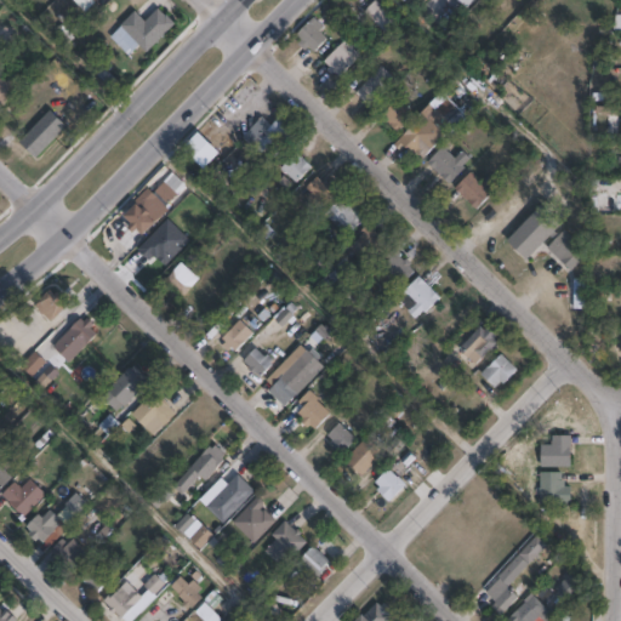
[(394,21),(382,32),(364,12),(375,1),(394,21)]
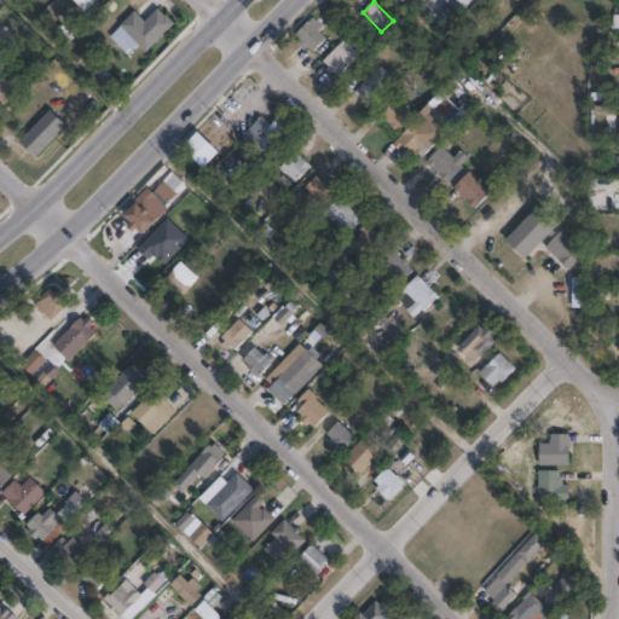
[(156,10),(165,17),(165,16),(173,24),(145,53),(119,28),(133,12),(143,23),(156,10)]
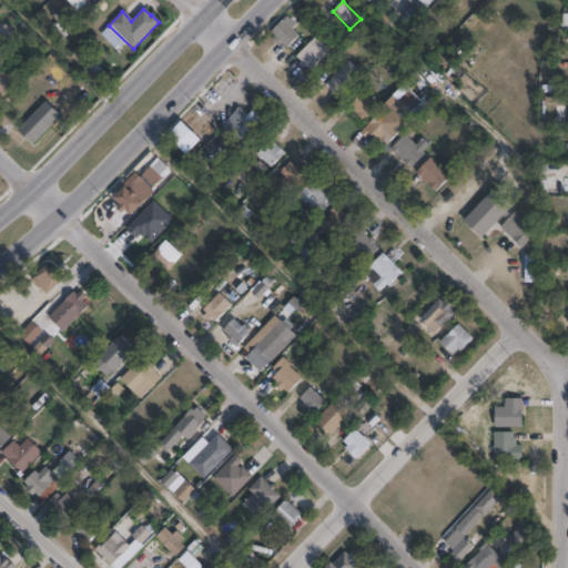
[(283,20),(285,22),(287,21),(291,24),(288,26),(292,29),(293,27),(296,30),(294,31),(300,36),(287,49),(271,33),(283,20)]
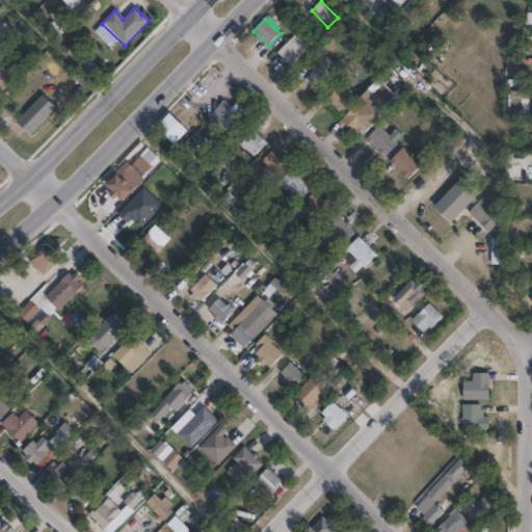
[(308,48),(290,67),(277,53),(295,35),(308,48)]
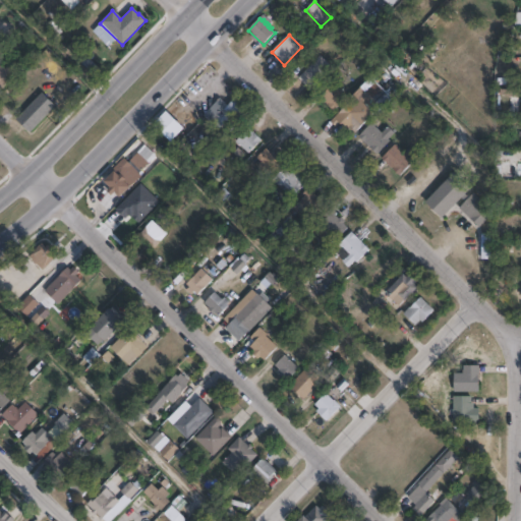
[(333,69),(311,92),(298,78),(320,56),(333,69)]
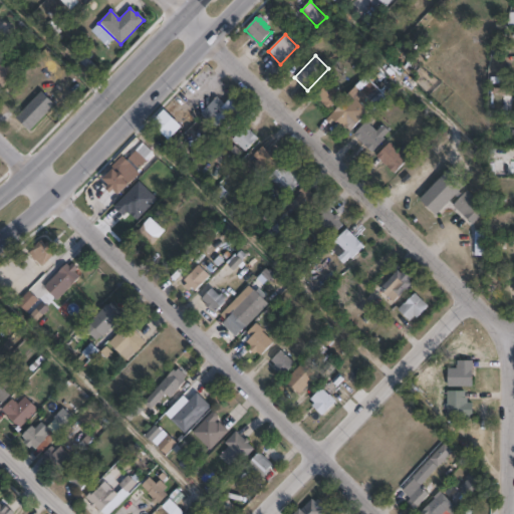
[(0,69),(5,64),(15,74),(0,89),(0,69)]
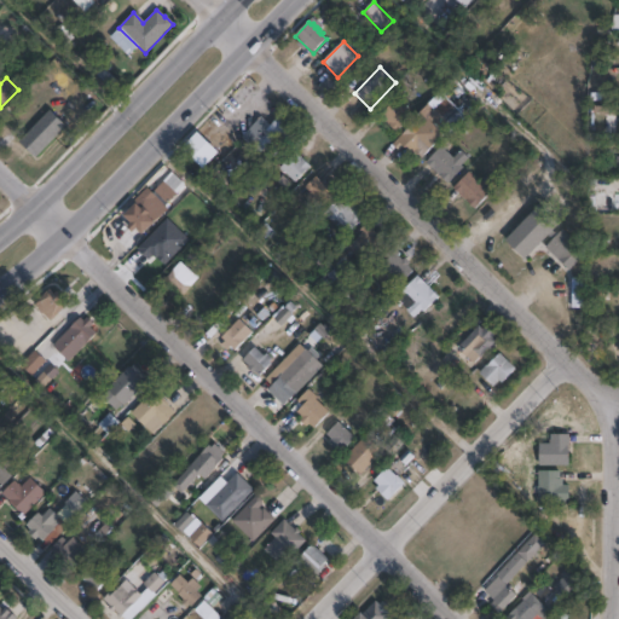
[(411,116),(397,132),(380,116),(383,111),(379,106),(389,94),(411,116)]
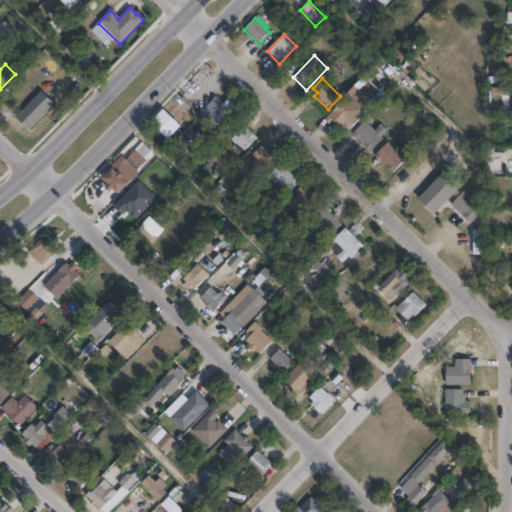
[(509,96),(509,112),(492,112),(493,88),(506,88),(505,96),(509,96)]
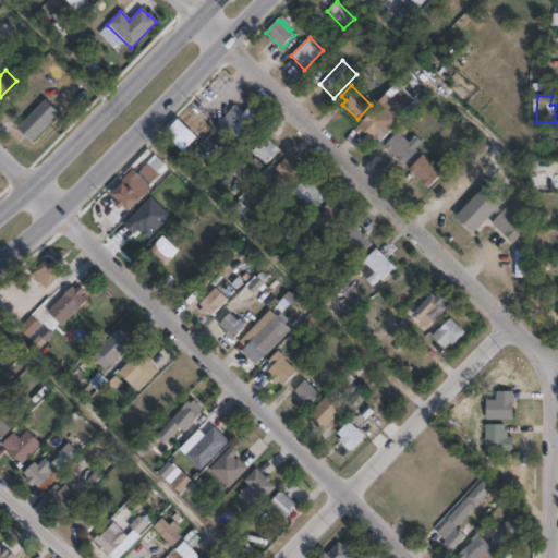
[(59,114),(31,144),(16,129),(45,100),(59,114)]
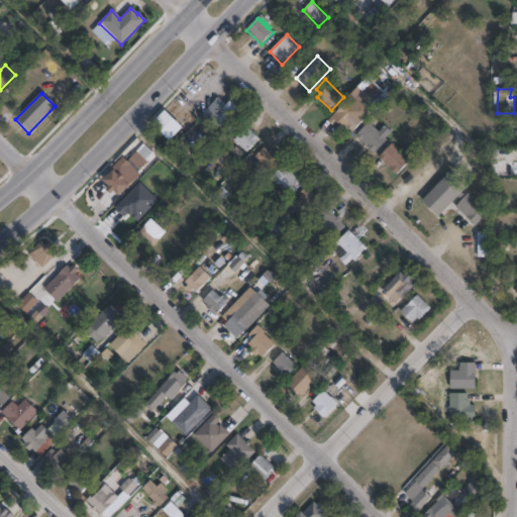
[(235,93),(248,107),(222,134),(201,113),(218,96),(225,103),(235,93)]
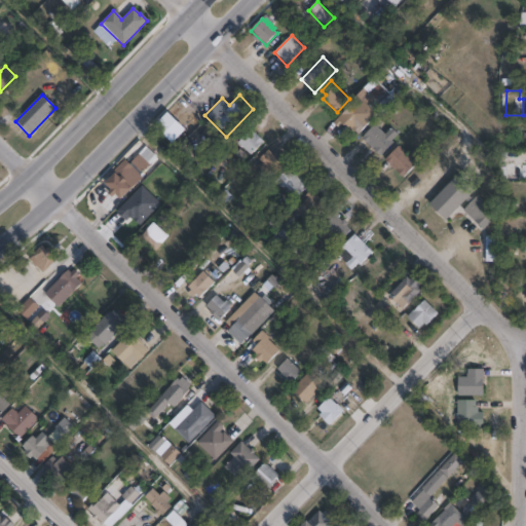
[(372,120),(358,135),(352,130),(350,134),(341,125),(345,121),(340,116),(359,97),(371,109),(365,114),(372,120)]
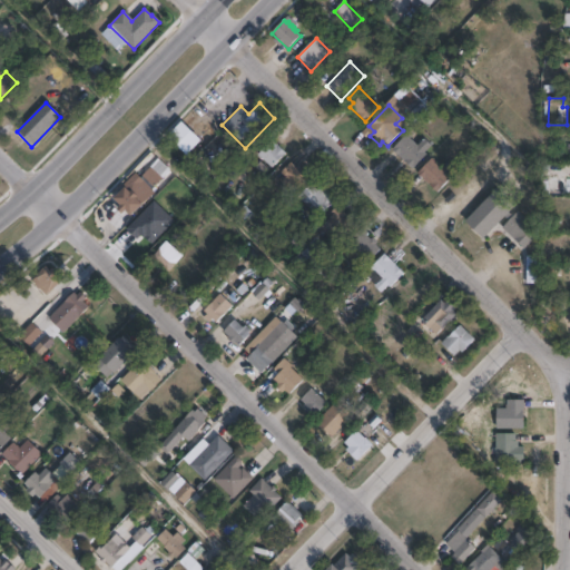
[(411,139),(418,146),(424,139),(431,146),(424,153),(426,155),(413,169),(392,150),(408,135),(412,138),(411,139)]
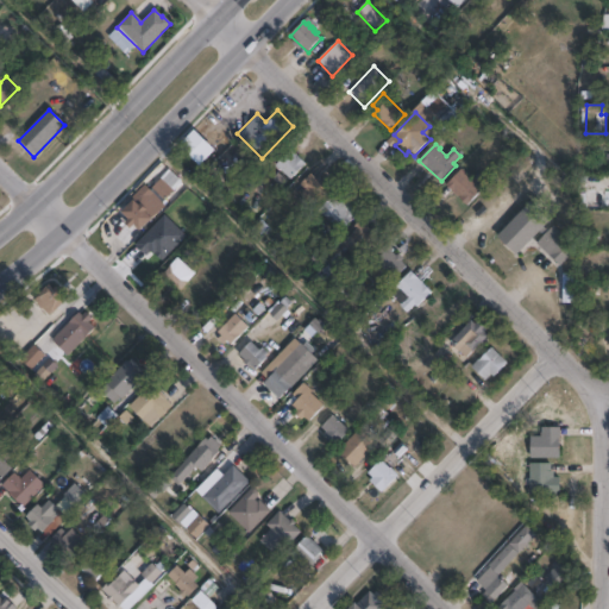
[(306,163),(289,179),(278,168),(277,169),(274,164),(292,148),(306,163)]
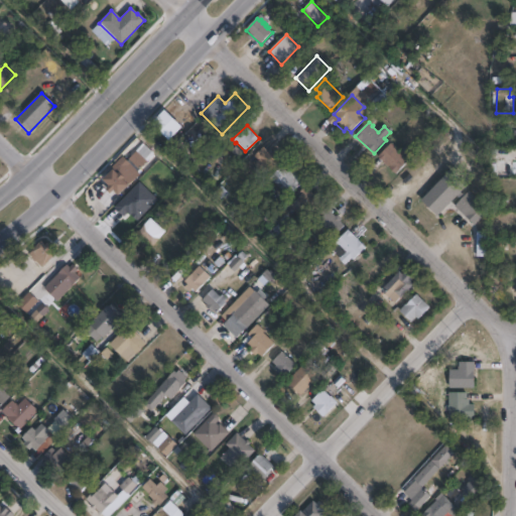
[(153,156),(150,159),(149,159),(136,172),(139,174),(117,198),(112,192),(109,196),(104,191),(108,187),(101,181),(112,170),(110,169),(122,157),(126,161),(143,144),(153,154),(153,155),(153,156)]
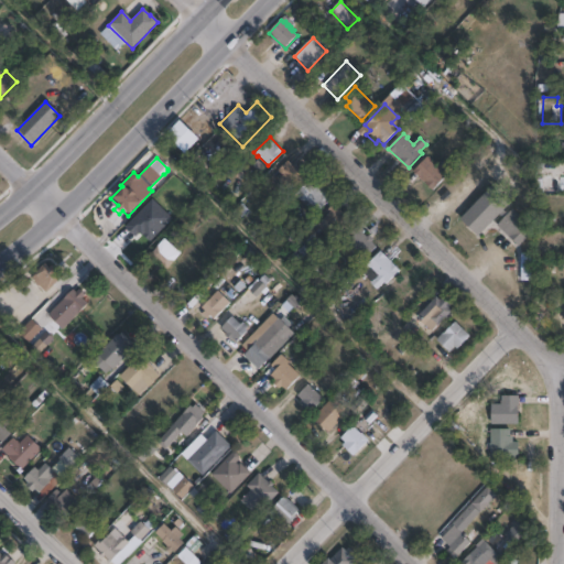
[(430,162),(437,170),(444,162),(451,169),(444,175),(446,177),(432,192),(413,173),(427,158),(431,161),(430,162)]
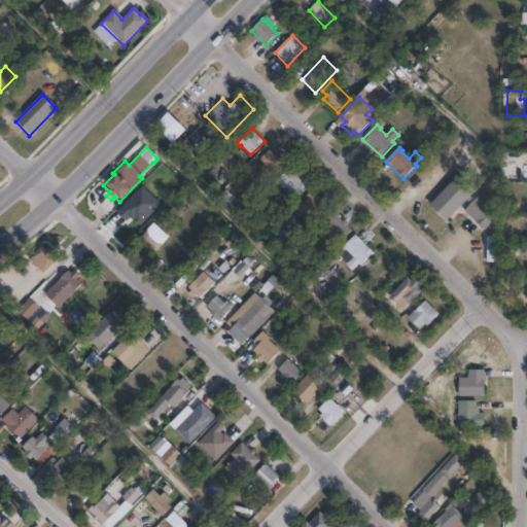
[(269,149),(273,153),(275,151),(286,164),(274,175),(258,157),(269,149)]
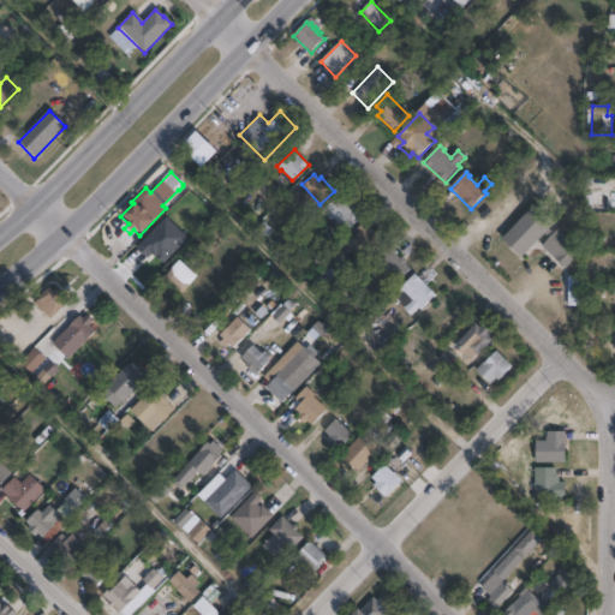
[(340,192),(358,210),(359,209),(363,214),(344,233),(327,216),(335,208),(330,202),(340,192)]
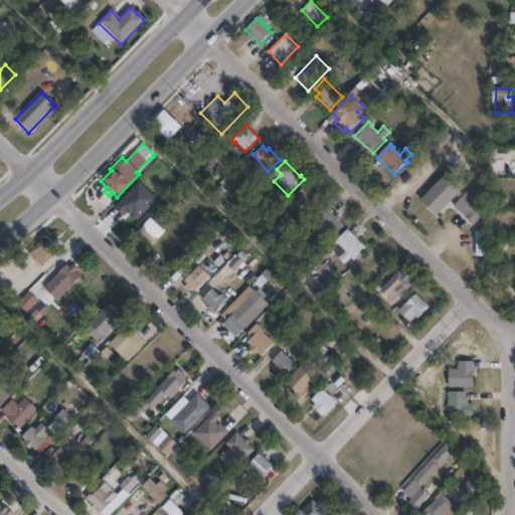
[(465,187),(438,215),(421,200),(448,172),(465,187)]
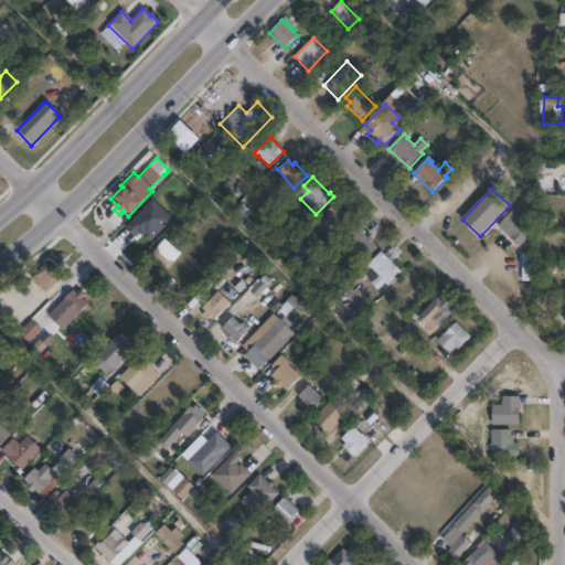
[(340,209),(343,212),(345,211),(353,217),(351,220),(353,222),(348,228),(344,226),(337,235),(321,221),(328,213),(326,212),(336,201),(342,206),(340,209)]
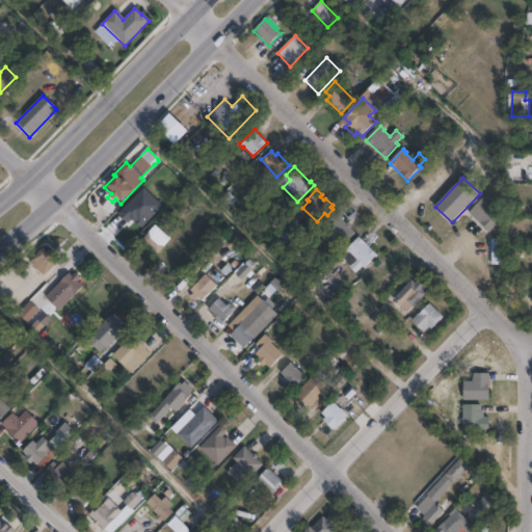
[(503,217),(488,233),(469,214),(483,198),(503,217)]
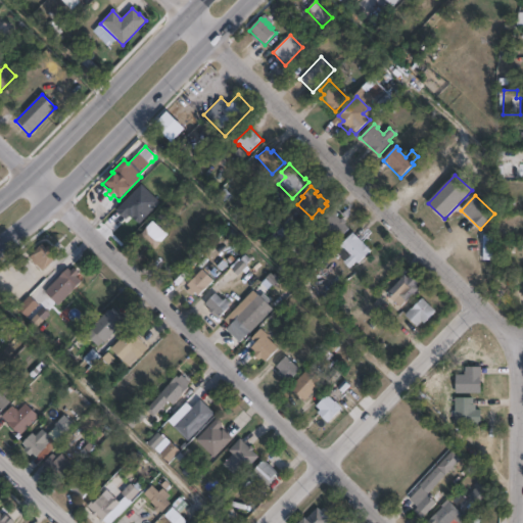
[(336,215),(340,219),(341,218),(345,222),(344,223),(348,227),(333,241),(319,226),(326,219),(324,217),(333,208),(338,214),(336,215)]
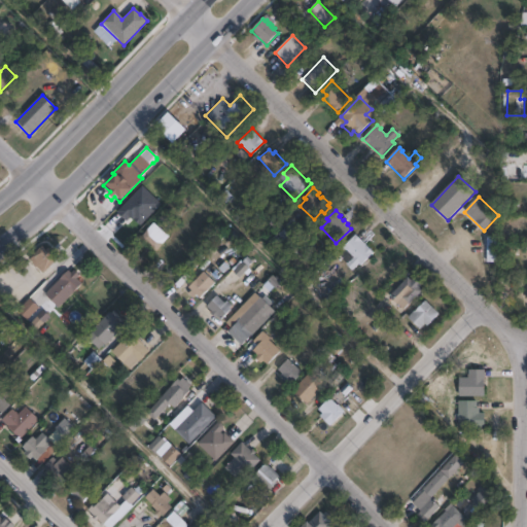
[(168,236),(154,251),(139,237),(152,221),(168,236)]
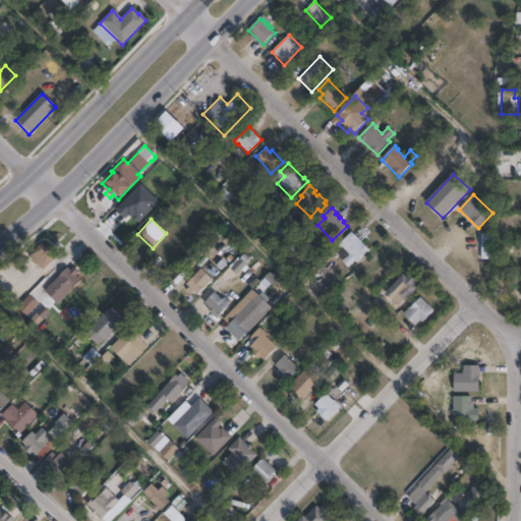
[(369,250),(355,264),(354,263),(348,268),(342,261),(344,258),(337,251),(340,248),(337,245),(352,231),(369,250)]
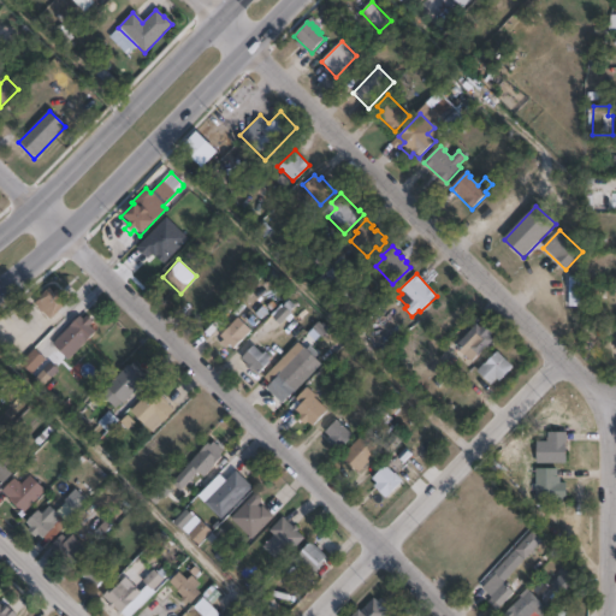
[(580,277),(579,307),(569,306),(569,277),(580,277)]
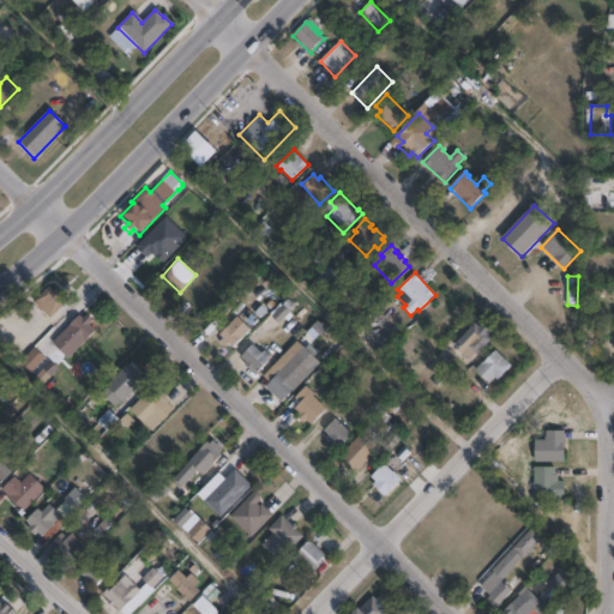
[(48,287),(53,292),(56,288),(67,299),(50,318),(42,309),(41,311),(36,307),(37,306),(34,302),(48,287)]
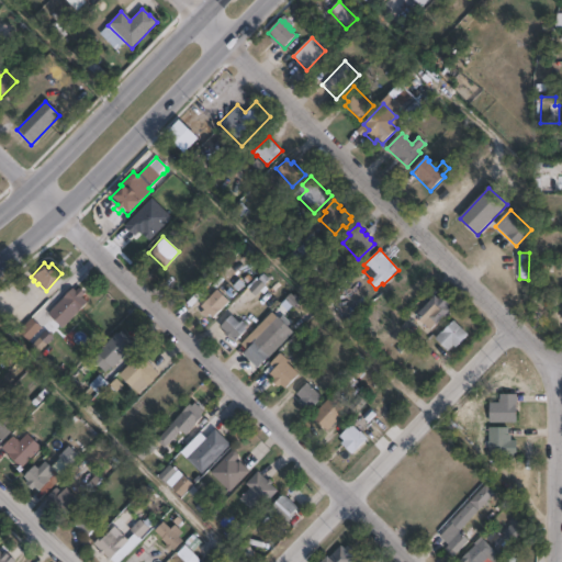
[(68,283),(76,291),(79,288),(85,293),(81,296),(87,302),(63,328),(47,314),(64,296),(59,292),(68,283)]
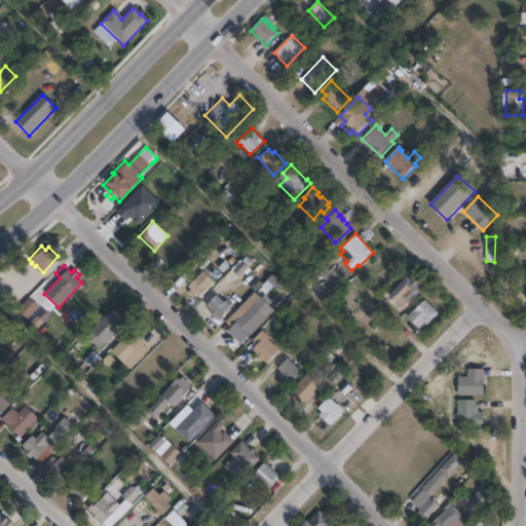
[(215,282),(199,298),(187,287),(202,270),(215,282)]
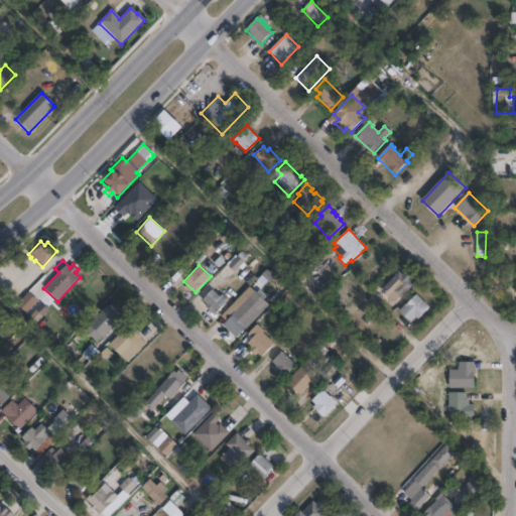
[(405,270),(413,278),(410,280),(413,283),(395,303),(381,290),(399,270),(402,273),(405,270)]
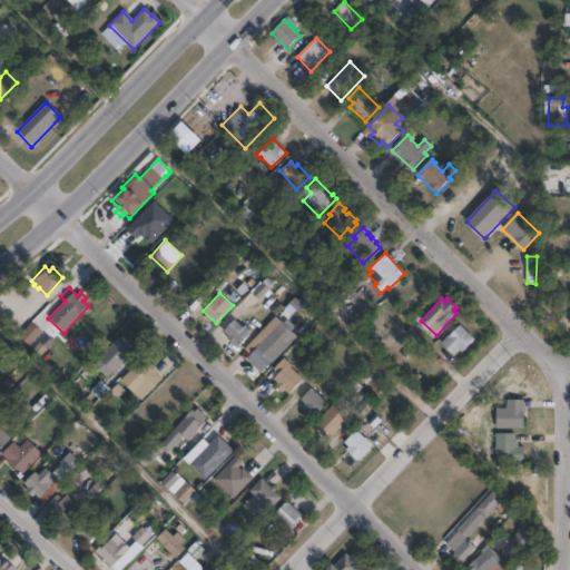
[(235,318),(243,327),(245,324),(251,330),(248,332),(249,334),(238,345),(235,342),(233,344),(226,338),(228,336),(223,331),(235,318)]
